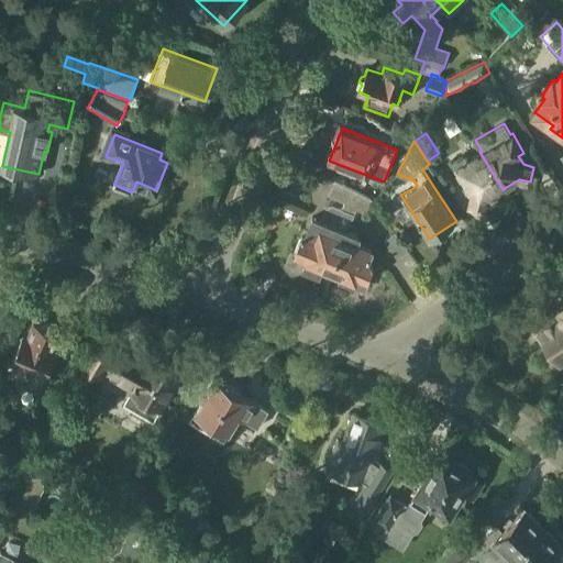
[(454,161),(473,192),(471,206),(485,209),(487,199),(503,189),(479,152),(467,159),(464,155),(454,161)]
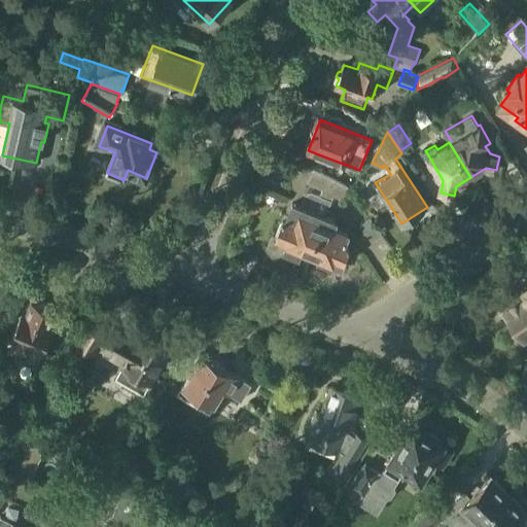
[(269,245),(285,251),(286,248),(299,254),(302,248),(310,251),(339,181),(315,169),(309,181),(323,188),(319,196),(311,191),(307,195),(302,207),(293,203),(286,218),(284,218),(277,236),(273,235),(269,245)]
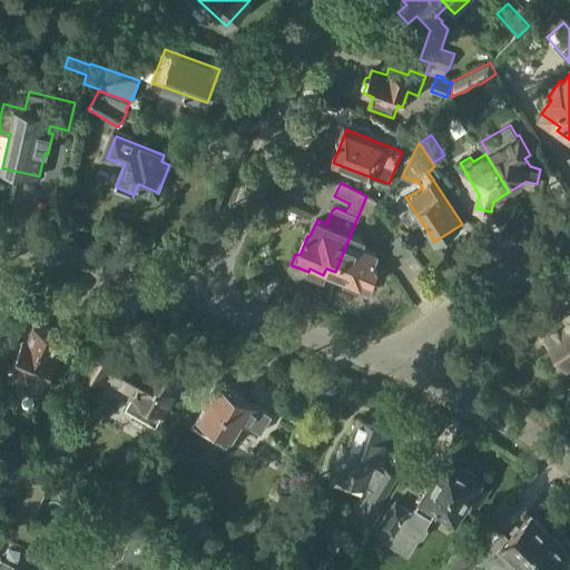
[(345,278),(359,284),(357,288),(371,294),(374,283),(371,282),(376,266),(372,264),(376,252),(361,245),(363,238),(352,234),(362,210),(371,214),(377,202),(366,196),(335,272),(346,277),(345,278)]
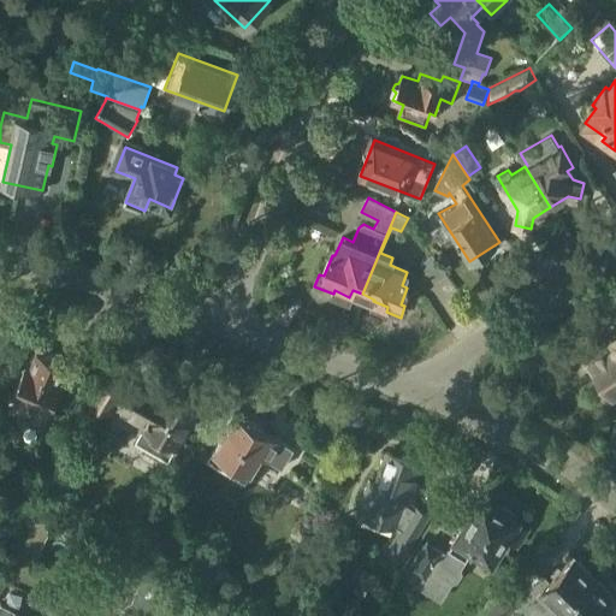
[(421,262),(436,282),(446,273),(432,254),(421,262)]
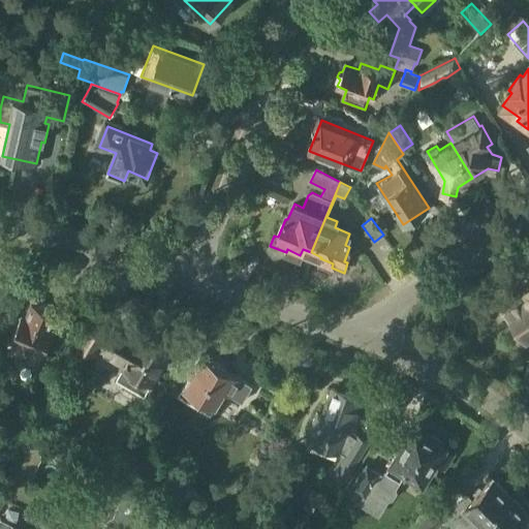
[(506,314),(516,329),(519,325),(528,341),(528,340),(528,290),(526,292),(528,298),(508,310),(510,312),(506,314)]
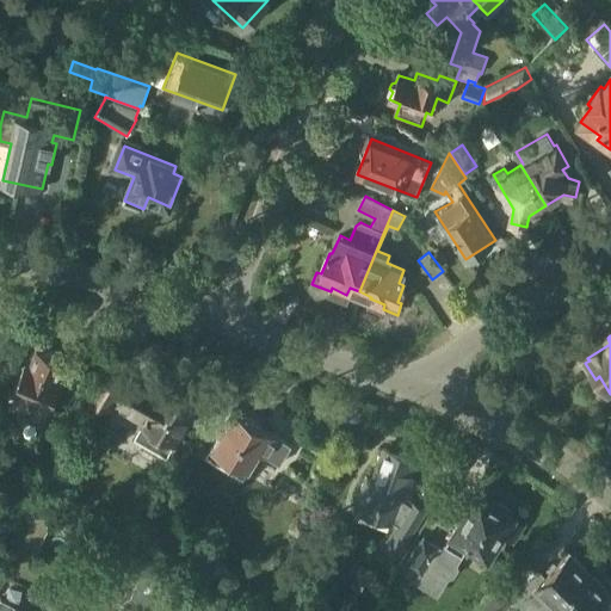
[(16,394),(29,400),(22,417),(42,425),(63,378),(59,376),(66,360),(37,349),(30,364),(25,362),(12,393),(16,395),(16,394)]
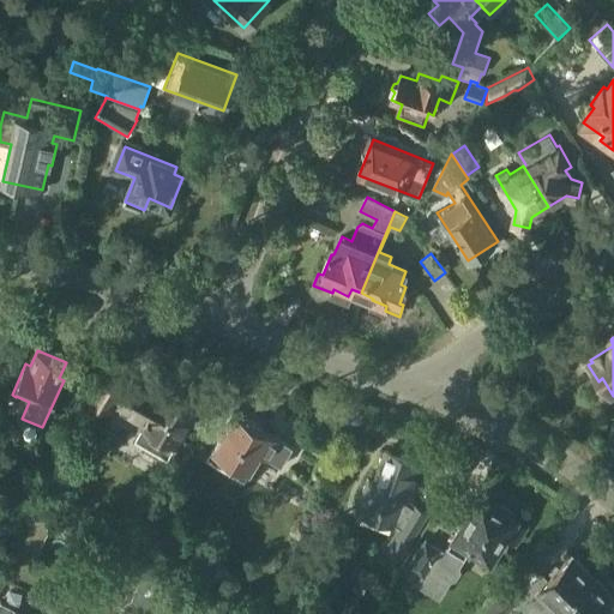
[(94,408),(101,413),(102,411),(104,413),(119,386),(118,385),(116,384),(110,380),(108,380),(104,378),(90,404),(94,407),(94,408)]
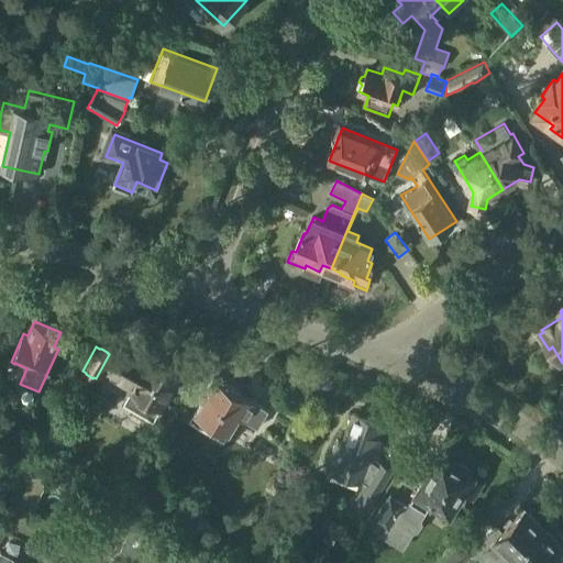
[(154,421),(161,409),(163,410),(184,375),(148,354),(145,360),(123,346),(108,373),(129,385),(127,389),(129,390),(122,403),(154,421)]
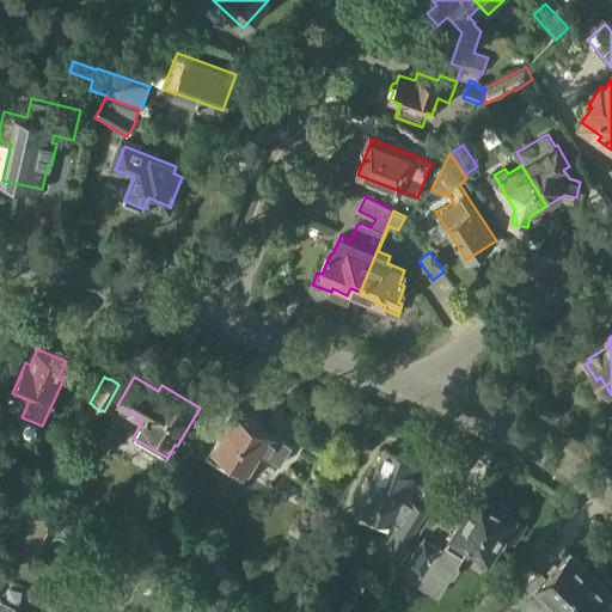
[(210,446),(232,459),(227,467),(244,478),(261,452),(281,464),(293,445),(262,426),(264,421),(249,411),(245,416),(234,409),(231,414),(226,423),(225,423),(220,432),(214,441),(214,440),(210,446)]
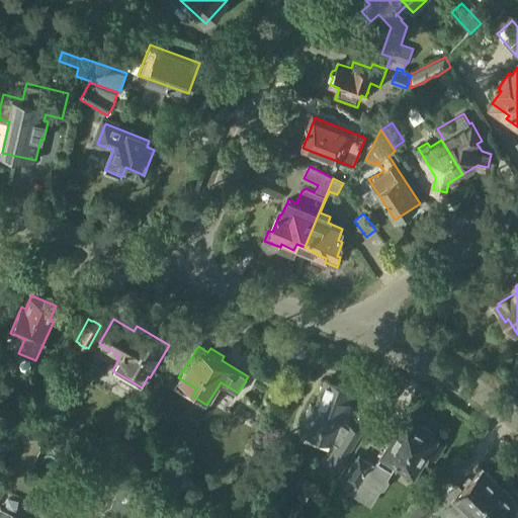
[(305,422),(300,431),(333,443),(337,445),(337,446),(336,449),(346,455),(347,456),(361,433),(341,420),(342,418),(344,419),(350,404),(348,403),(353,390),(326,379),(316,406),(311,404),(305,422)]
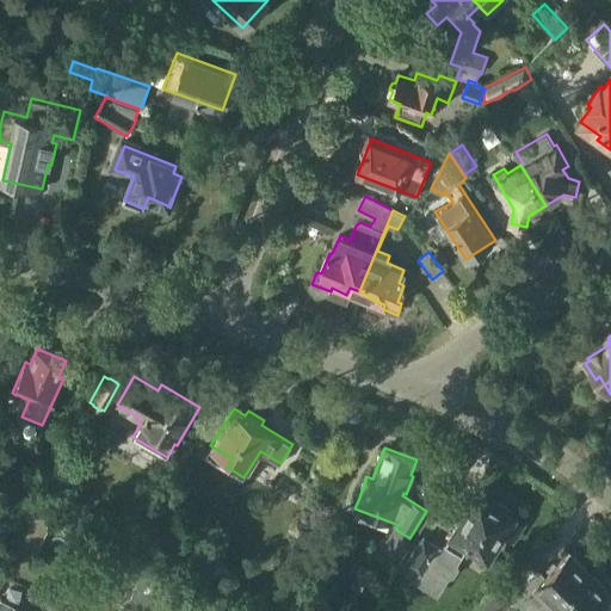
[(407,563),(421,572),(425,567),(445,580),(448,576),(451,578),(460,565),(456,562),(468,543),(487,555),(501,532),(507,537),(519,518),(477,492),(443,548),(424,536),(407,563)]
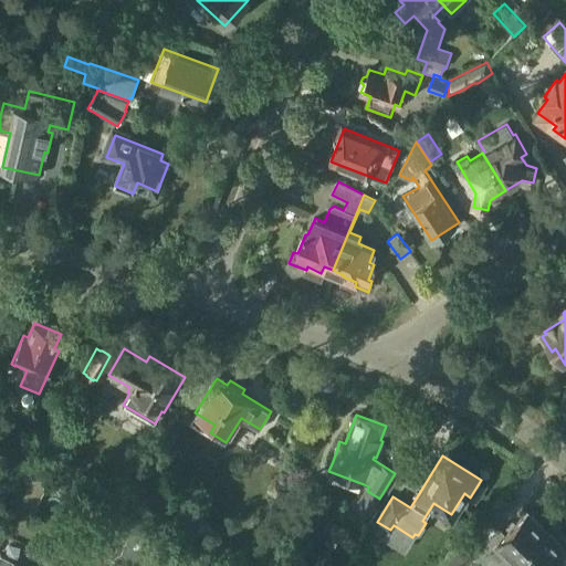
[(53,478),(39,470),(23,498),(38,505),(53,478)]
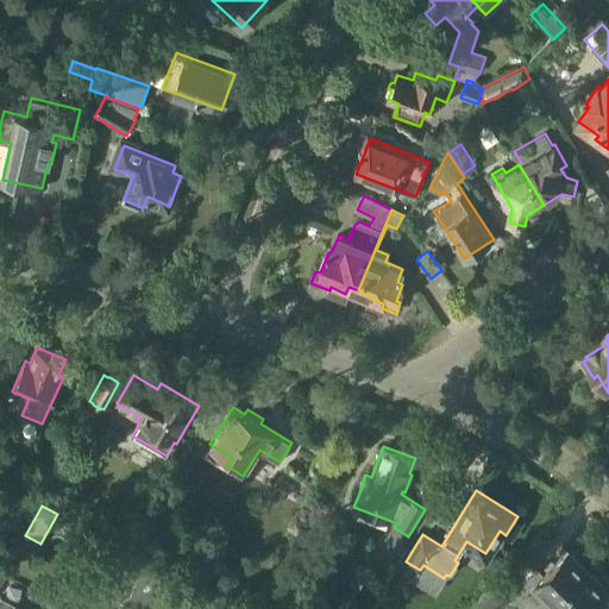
[(545,573),(537,565),(510,592),(526,608),(548,608),(552,606),(589,570),(569,550),(545,573)]
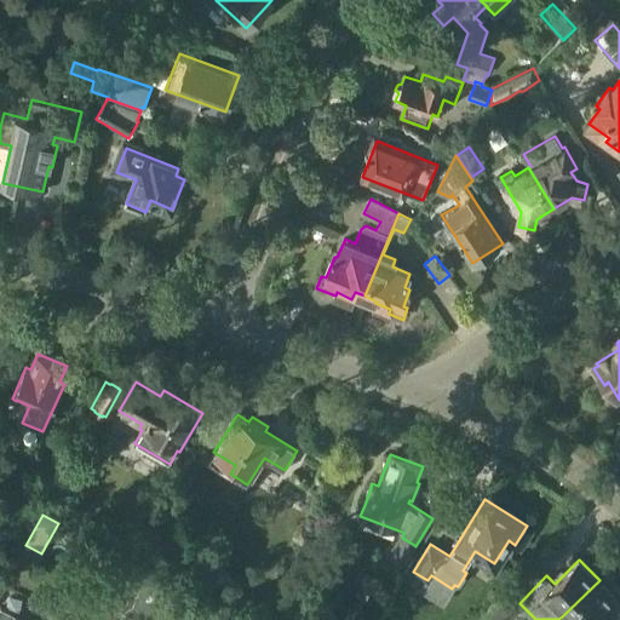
[(168,586),(147,577),(133,606),(155,615),(168,586)]
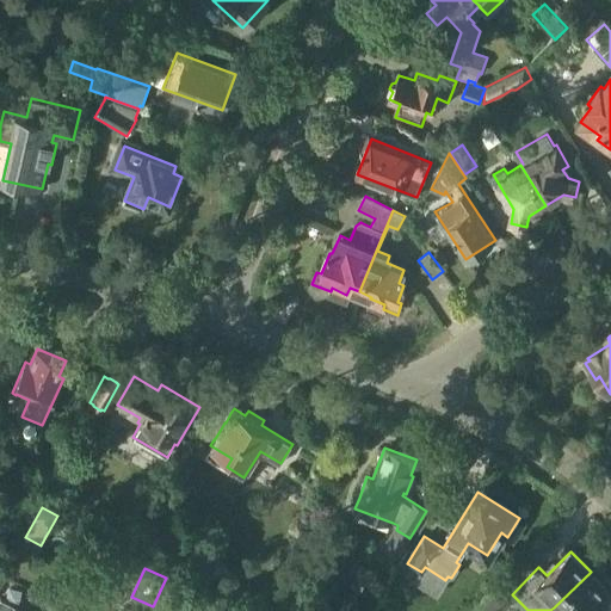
[(554,608),(557,610),(592,610),(610,592),(610,591),(591,572),(554,608)]
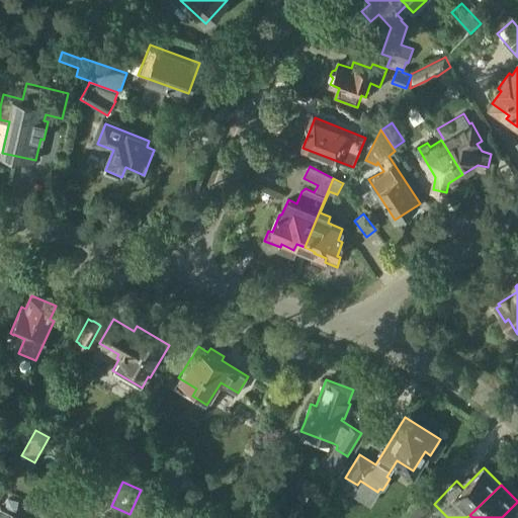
[(423,501),(409,516),(411,517),(426,517),(433,511),(423,501)]
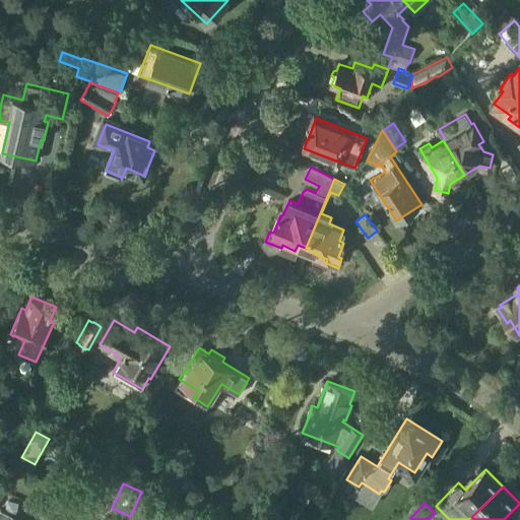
[(1,509),(0,510),(0,519),(17,519),(12,517),(13,515),(1,509)]
